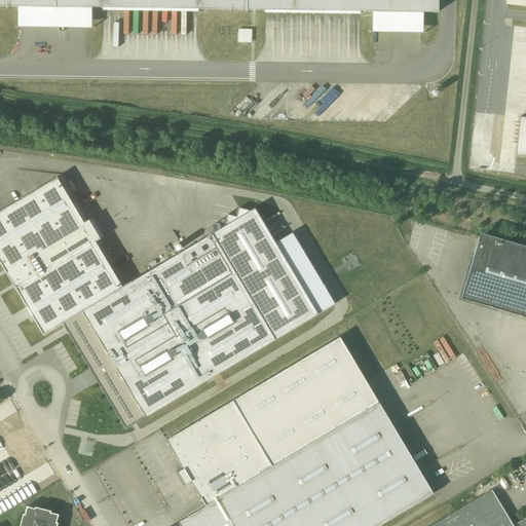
[(0,0),(0,6),(54,7),(54,8),(55,8),(55,7),(152,9),(246,10),(246,11),(247,11),(247,10),(438,13),(437,0),(0,0)]
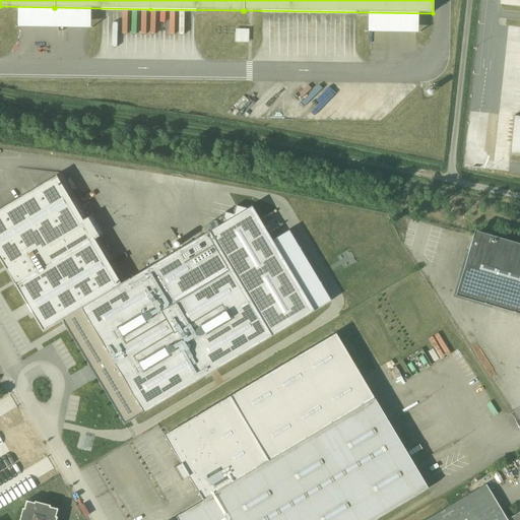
[(235,41),(248,42),(248,28),(235,28),(235,41)]
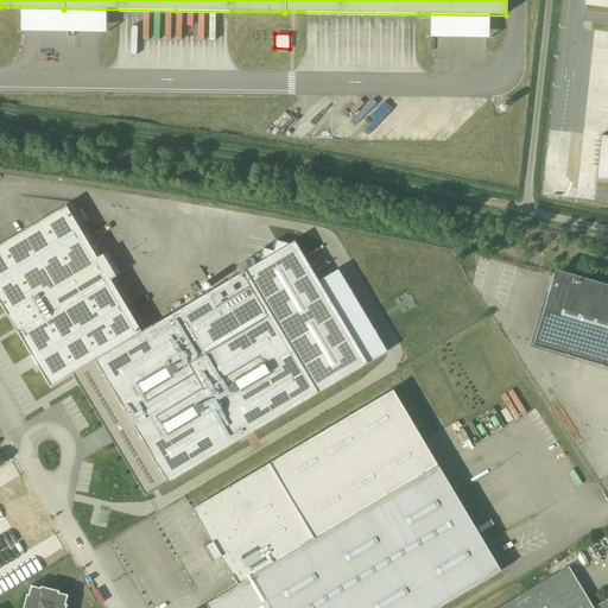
[(340,109),(348,102),(344,97),(336,105),(340,109)]
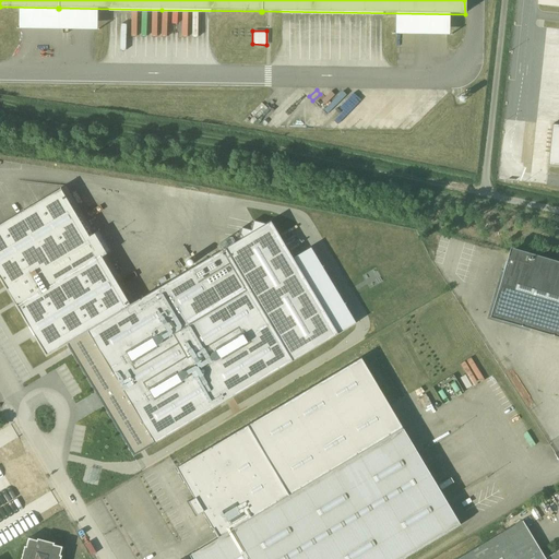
[(547,166),(558,166),(558,126),(551,125),(547,166)]
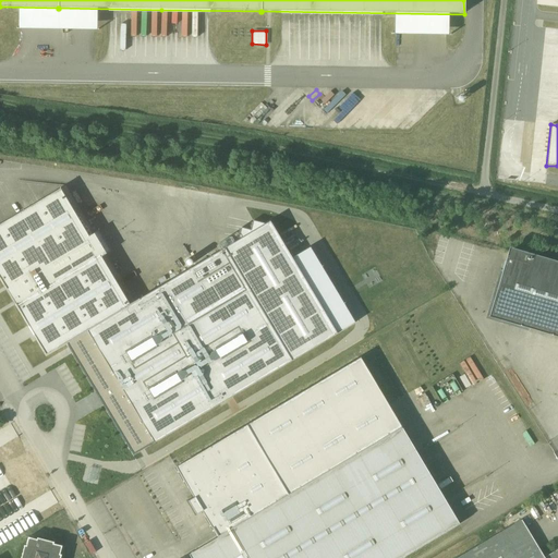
[(60,190),(0,225),(0,278),(4,287),(7,290),(13,302),(15,304),(28,326),(36,340),(45,354),(67,342),(129,305),(100,257),(110,252),(99,231),(88,238),(60,190)]
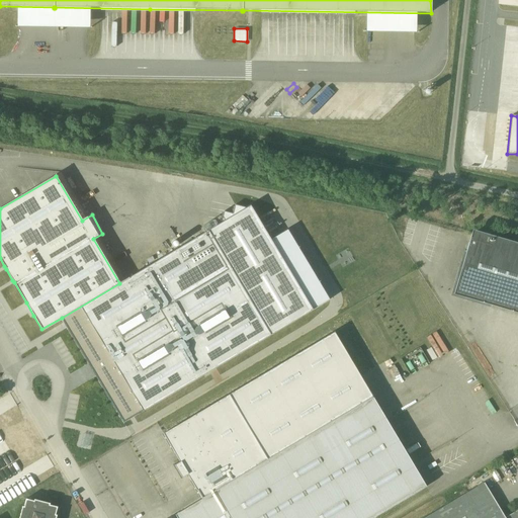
[(248,207),(119,283),(62,318),(64,323),(68,328),(88,363),(92,369),(96,376),(123,423),(130,419),(132,418),(134,417),(203,375),(216,368),(313,311),(257,218),(250,206),(248,207)]
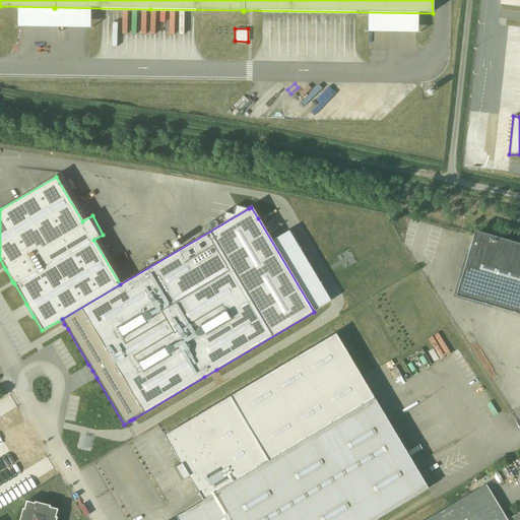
[(500,241),(476,234),(472,245),(470,244),(468,254),(470,255),(463,277),(459,280),(461,284),(458,294),(494,304),(493,307),(516,313),(517,311),(519,312),(519,245),(500,239),(500,241)]
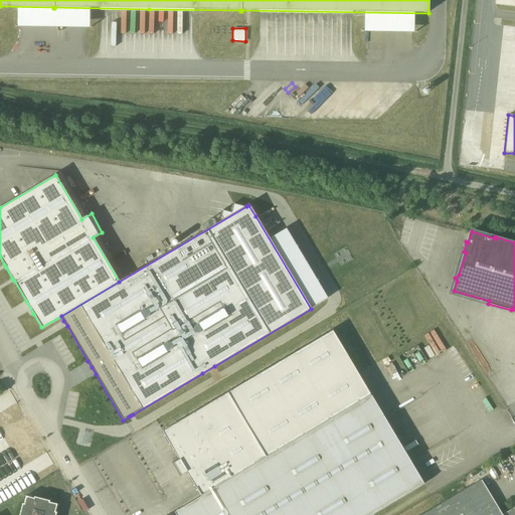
[(371,395),(332,330),(162,432),(201,497),(371,395)]
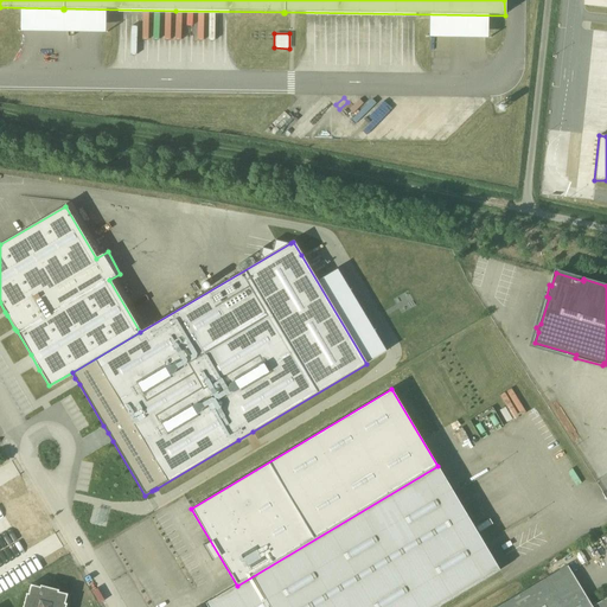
[(237,586),(205,604),(208,606),(438,606),(499,570),(489,554),(438,466),(237,586)]
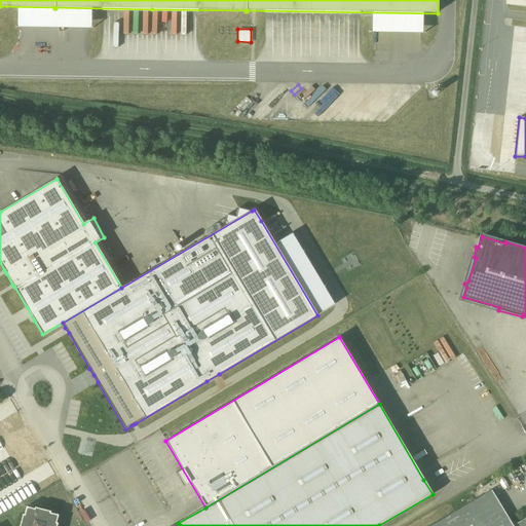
[(433,474),(423,480),(433,494),(442,489),(433,474)]
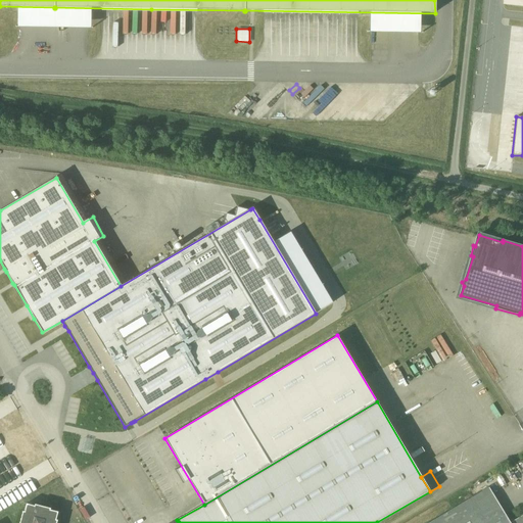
[(469,500),(483,522),(510,522),(489,487),(469,500)]
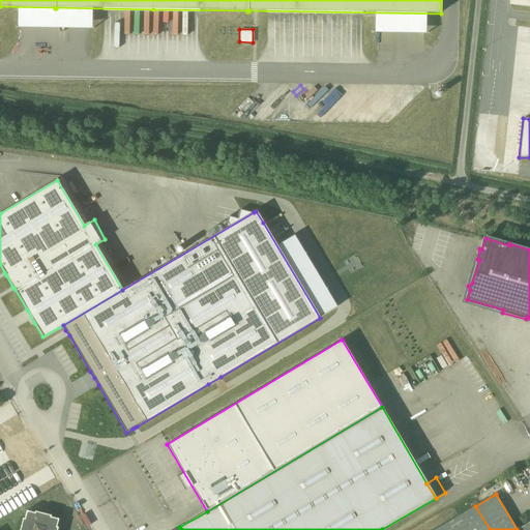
[(490,529),(475,506),(435,529),(517,529),(490,529)]
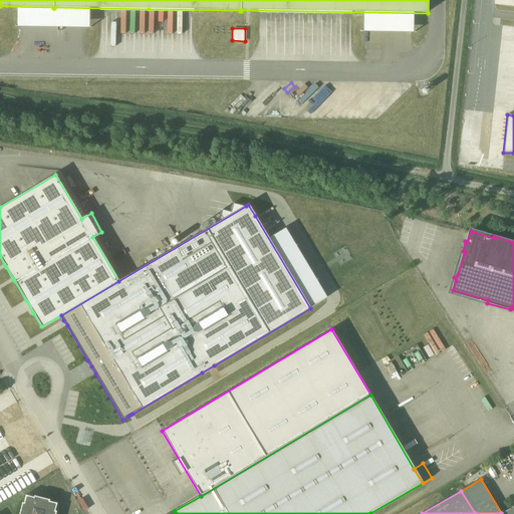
[(55,513),(58,503),(26,494),(20,513),(55,513)]
